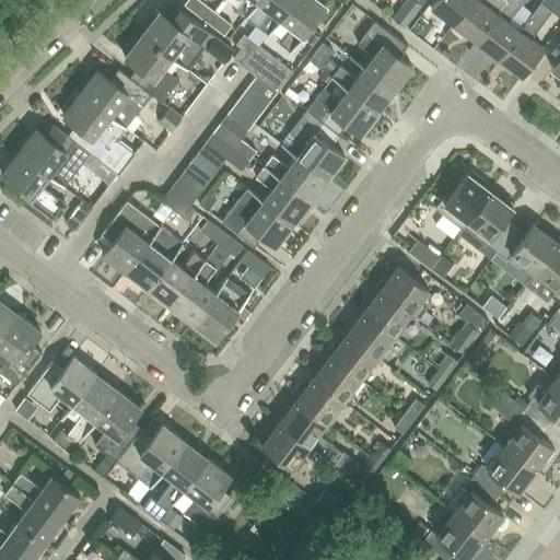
[(207,21),(214,11),(199,0),(186,0),(184,3),(207,21)]
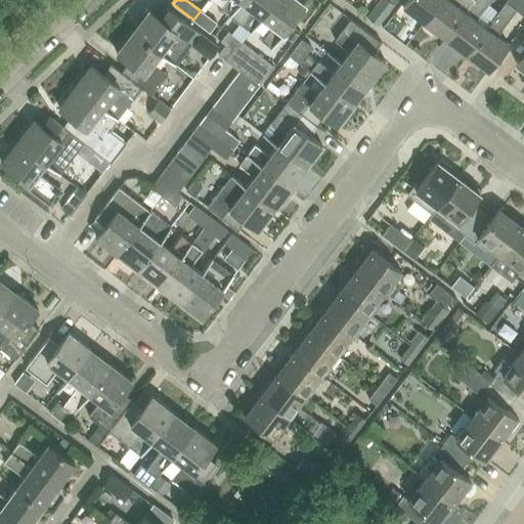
[(224,0),(219,8),(229,15),(241,0),(224,0)]
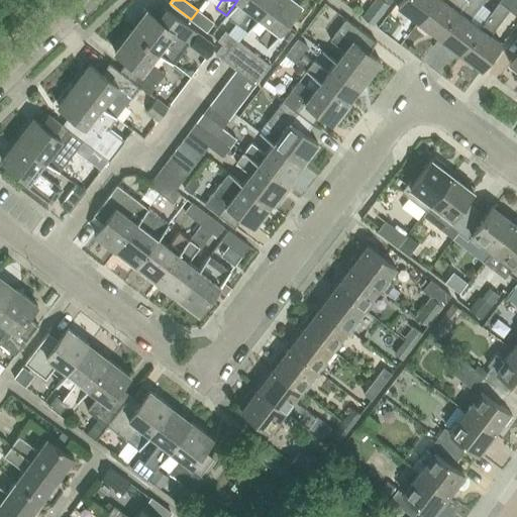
[(270,0),(237,0),(226,15),(246,31),(257,16),(270,0)]
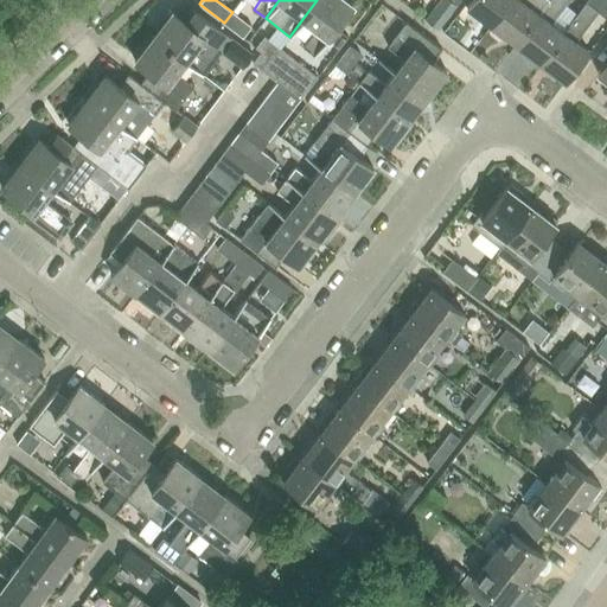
[(345,0),(317,0),(302,19),(315,29),(302,46),(314,55),(352,5),(345,0)]
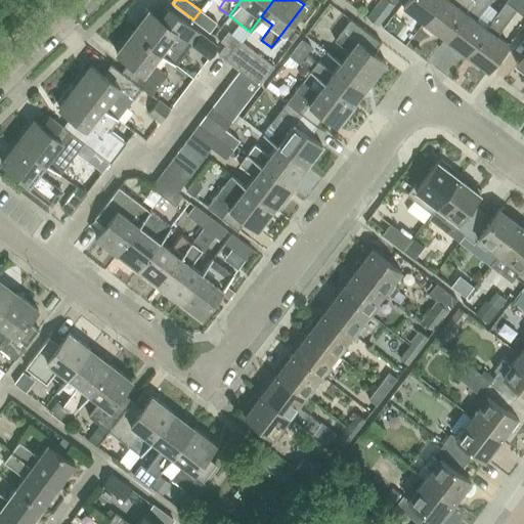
[(440,0),(406,0),(402,5),(424,22),(440,0)]
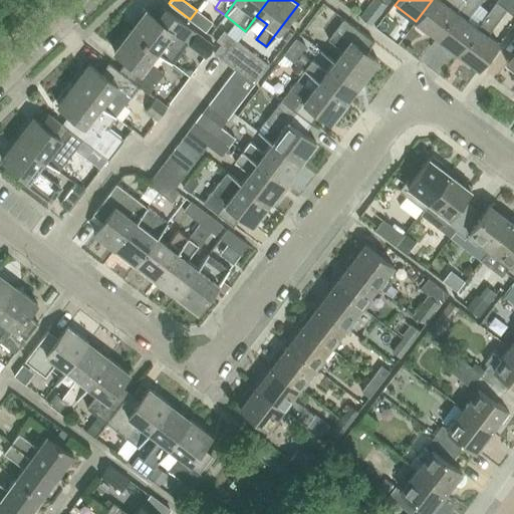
[(432,0),(416,21),(437,37),(464,0),(432,0)]
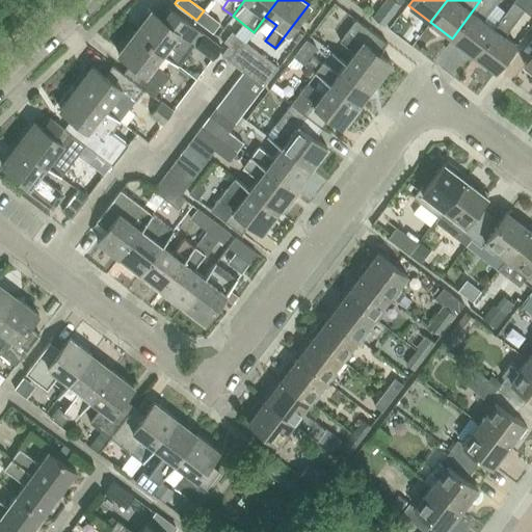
[(480,0),(452,38),(461,46),(461,49),(462,51),(464,53),(468,53),(471,53),(473,54),(494,28),(482,20),(497,0),(480,0)]
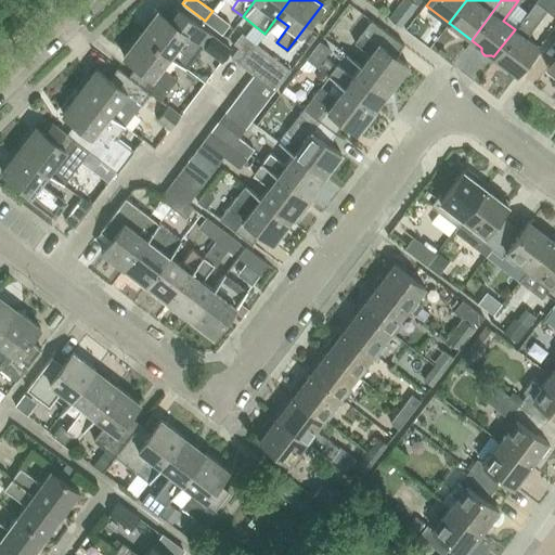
[(554,0),(536,0),(515,29),(493,56),(516,74),(537,47),(525,37),(545,10),(554,16),(554,0)]
